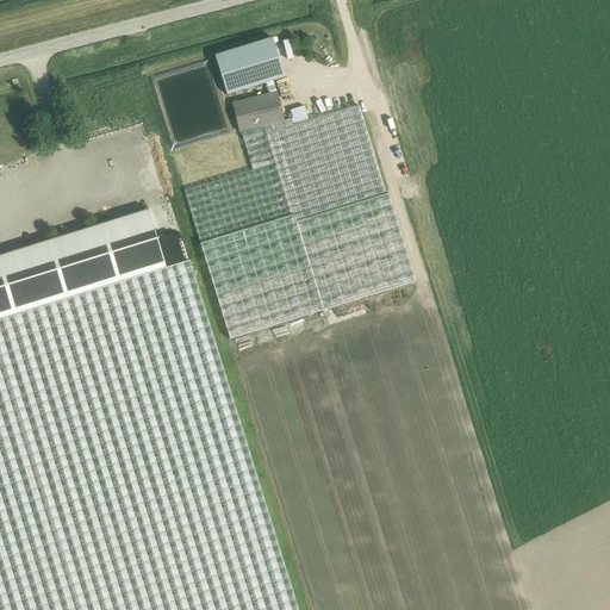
[(272,38),(215,56),(226,95),(284,78),(272,38)]
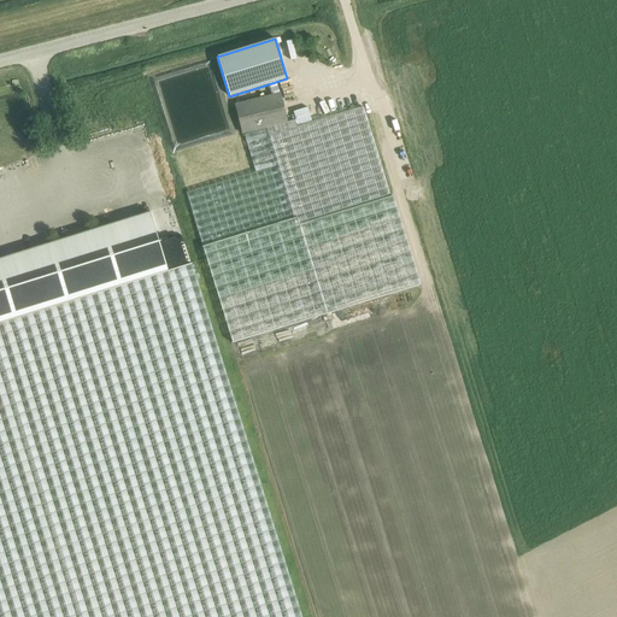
[(242,134),(265,129),(287,123),(280,94),(235,105),(242,134)]
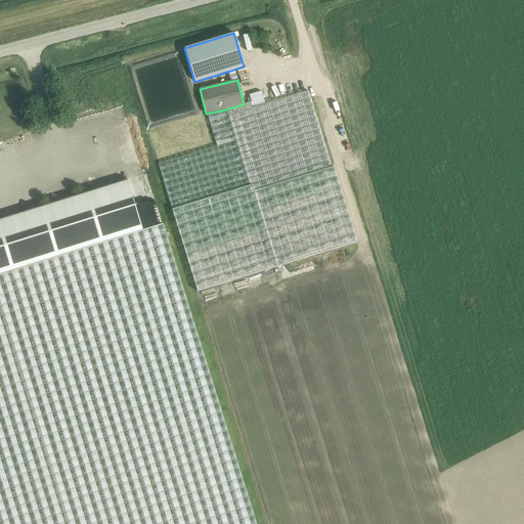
[(159,165),(171,208),(198,292),(356,243),(333,167),(331,167),(308,92),(264,104),(253,108),(251,102),(244,104),(225,110),(226,112),(208,116),(217,147),(159,165)]
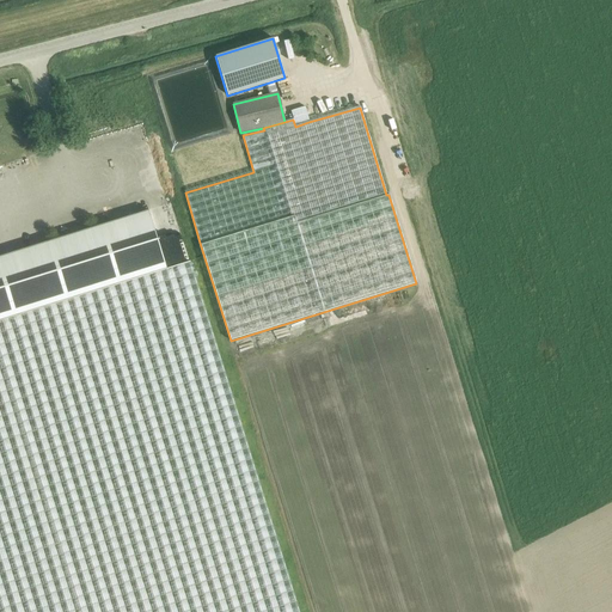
[(305,108),(291,111),(293,120),(295,127),(308,122),(305,108)]
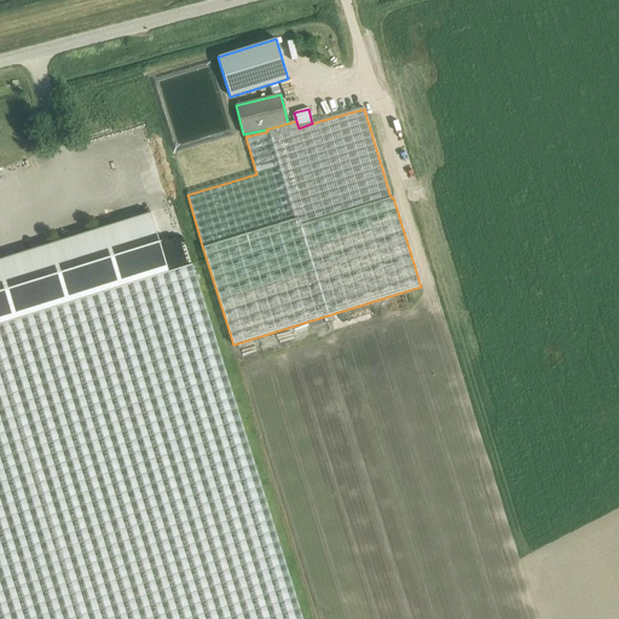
[(0,324),(169,273),(160,243),(151,214),(0,260),(0,324)]
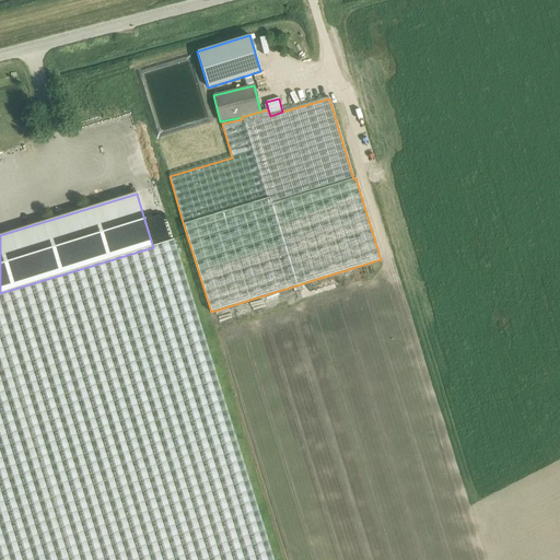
[(0,293),(0,559),(271,559),(174,241),(153,247),(0,293)]
